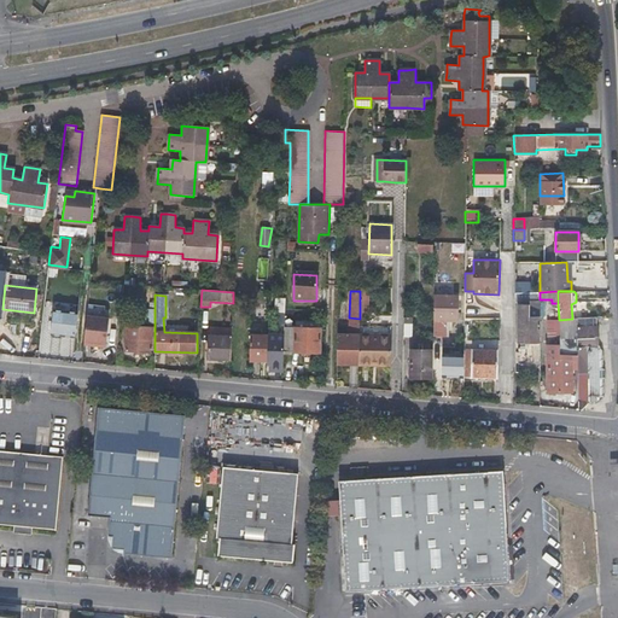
[(458,296),(433,296),(433,337),(444,337),(445,320),(456,320),(458,296)]
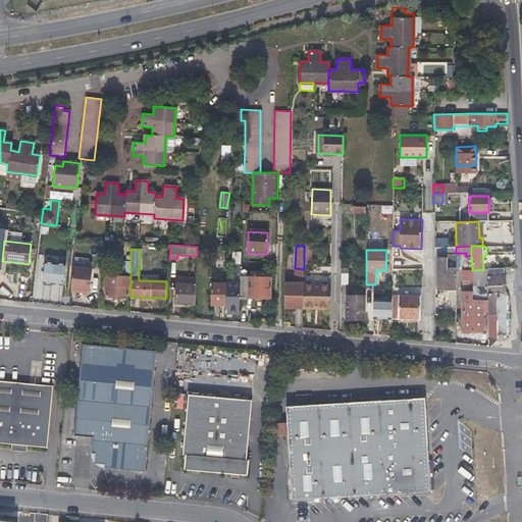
[(446,290),(456,290),(456,267),(447,267),(447,257),(437,257),(437,286),(446,286),(446,290)]
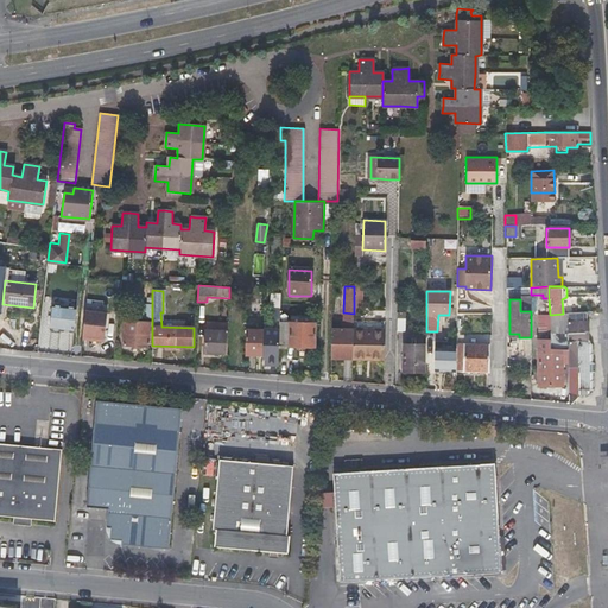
[(76,311),(76,308),(50,305),(48,329),(74,333),(74,331),(76,311)]
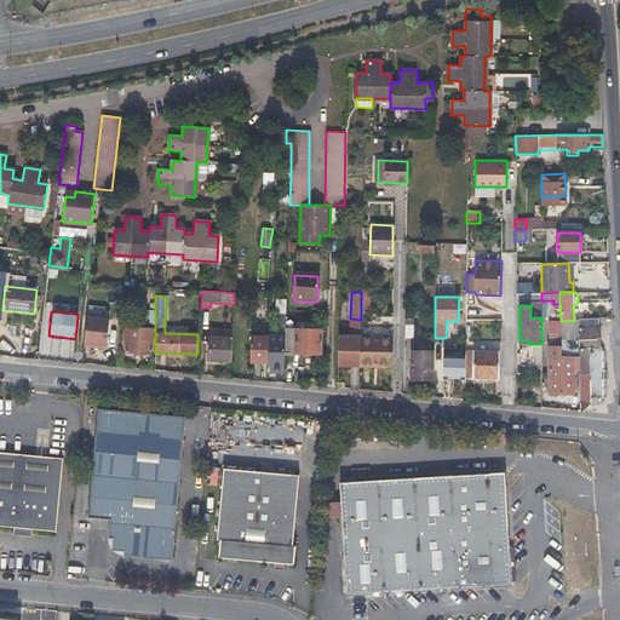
[(361,342),(360,365),(371,365),(371,357),(391,357),(391,314),(373,314),(372,342),(361,342)]
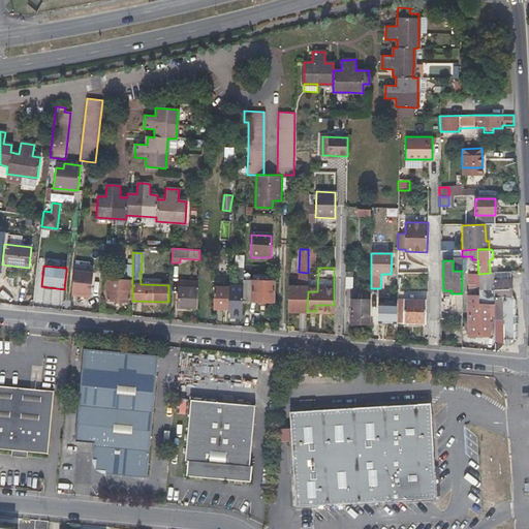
[(73,270),(71,292),(90,294),(92,273),(73,270)]
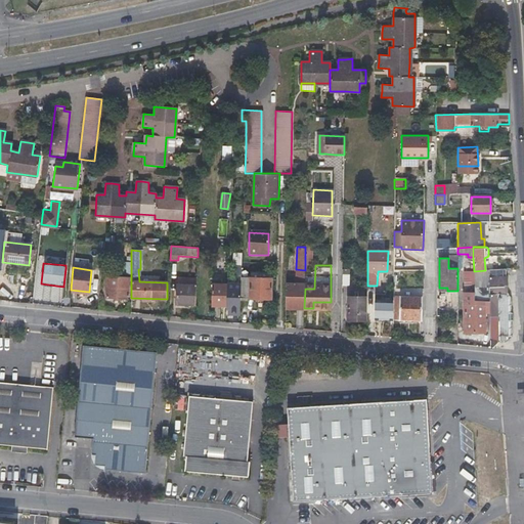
[(489,307),(491,347),(492,348),(499,341),(498,294),(507,294),(507,277),(503,277),(503,269),(489,270),(489,301),(489,305),(489,307)]
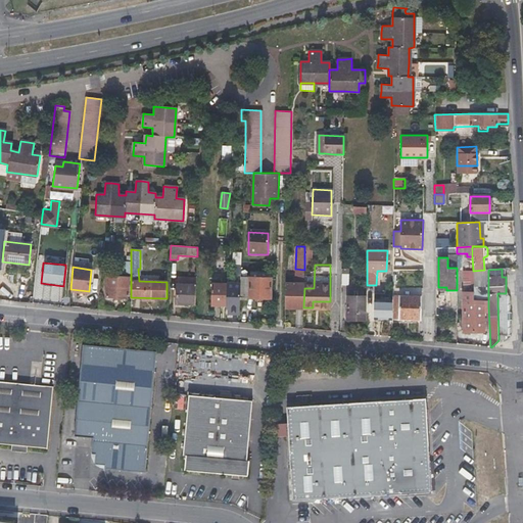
[(127,296),(131,296),(131,277),(107,276),(106,296),(126,297),(127,296)]
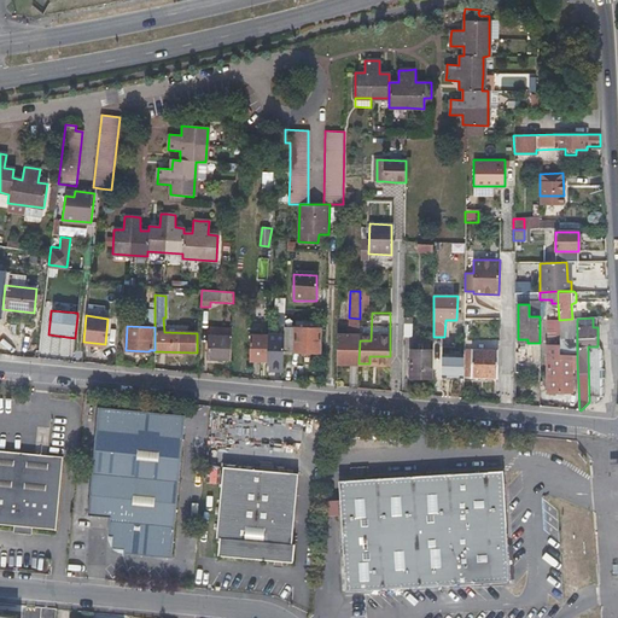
[(284,350),(284,351),(319,353),(319,330),(284,328),(284,350)]
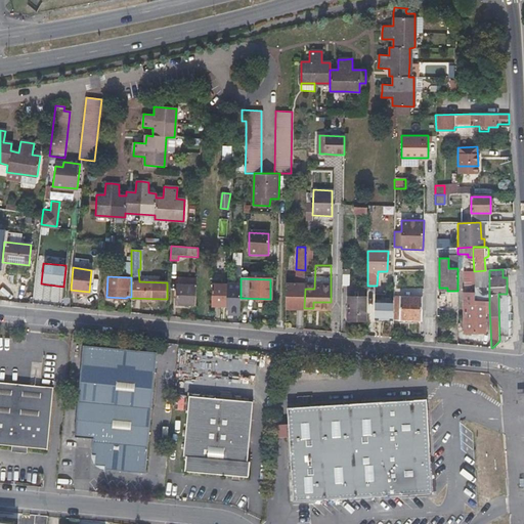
[(212,305),(226,306),(227,284),(212,284),(212,305)]
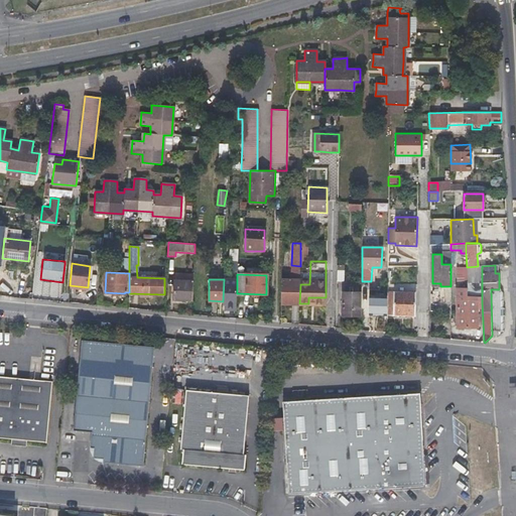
[(281,279),(280,303),(299,303),(300,284),(300,280),(281,279)]
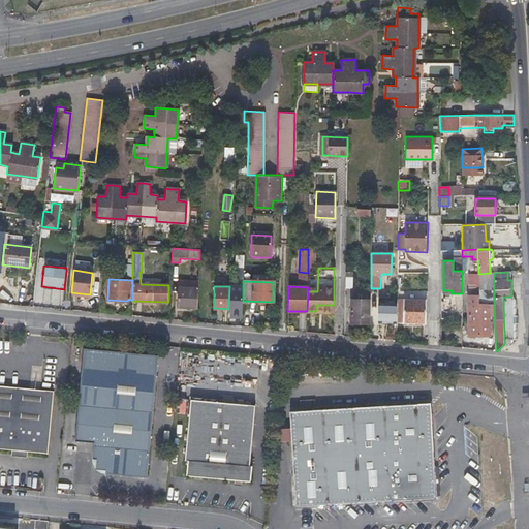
[(478,297),(478,286),(473,286),(473,303),(469,303),(468,328),(486,328),(487,308),(494,308),(494,304),(478,304),(478,297)]
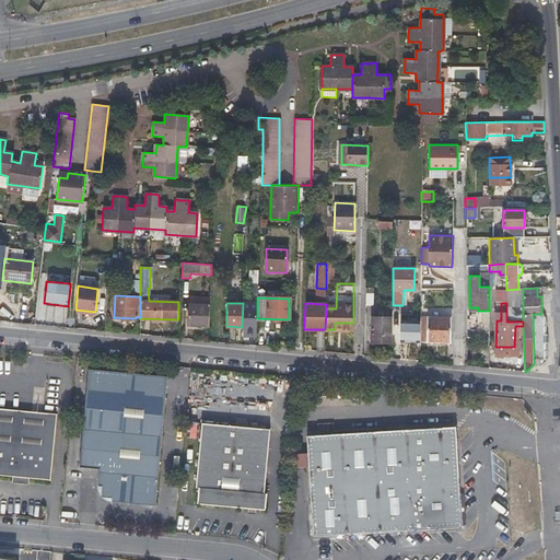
[(188,325),(209,326),(210,305),(189,304),(188,325)]
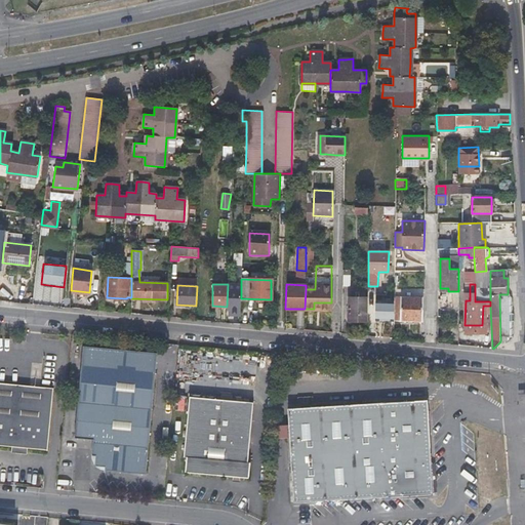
[(229,315),(240,316),(241,298),(241,297),(230,297),(229,315)]
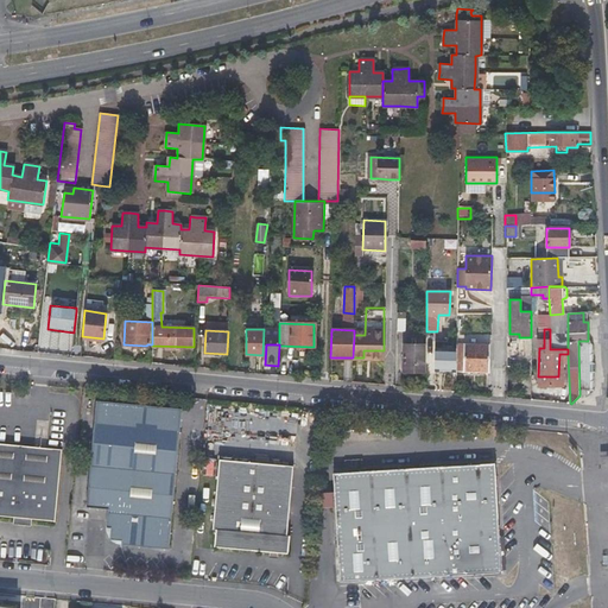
[(403,371),(425,372),(426,344),(403,344),(403,371)]
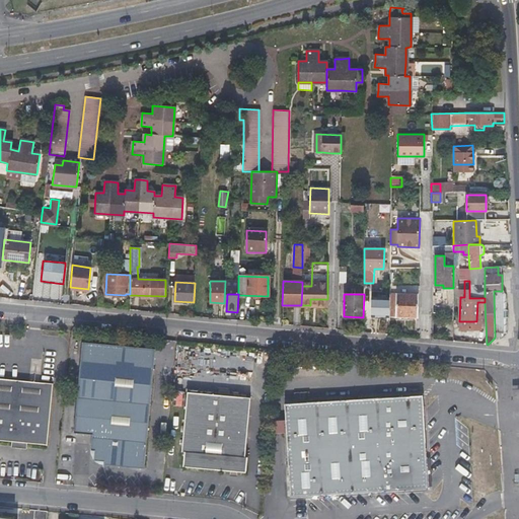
[(397,295),(389,294),(389,303),(389,316),(397,316),(397,295)]
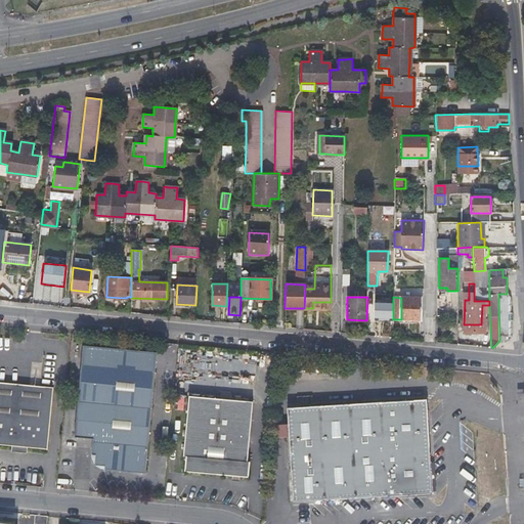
[(422,298),(401,298),(401,319),(421,319),(422,298)]
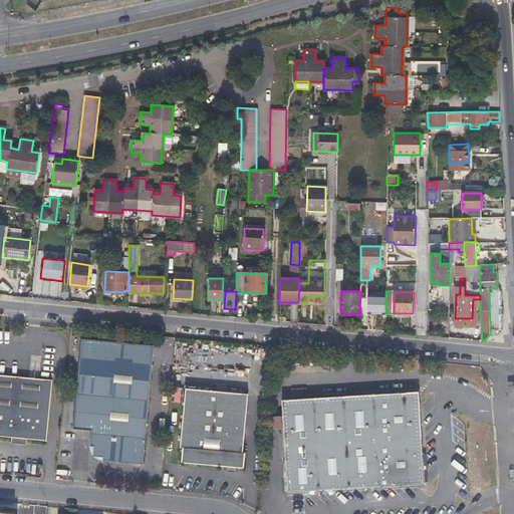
[(91,431),(91,434),(94,434),(93,446),(92,456),(102,457),(113,458),(114,462),(142,464),(154,345),(80,338),(72,429),(91,431)]
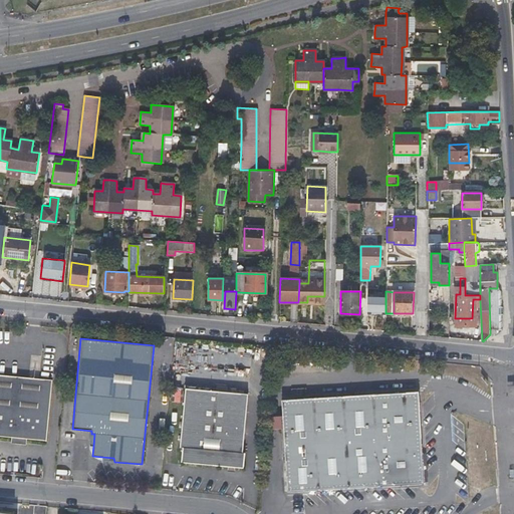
[(0,436),(12,438),(27,439),(46,442),(53,379),(0,373),(0,436)]
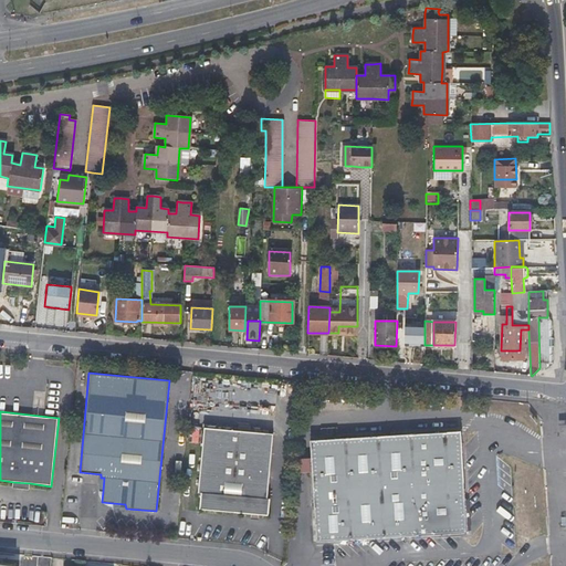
[(206,426),(200,491),(202,491),(201,507),(231,511),(268,513),(270,496),(268,496),(273,432),(206,426)]
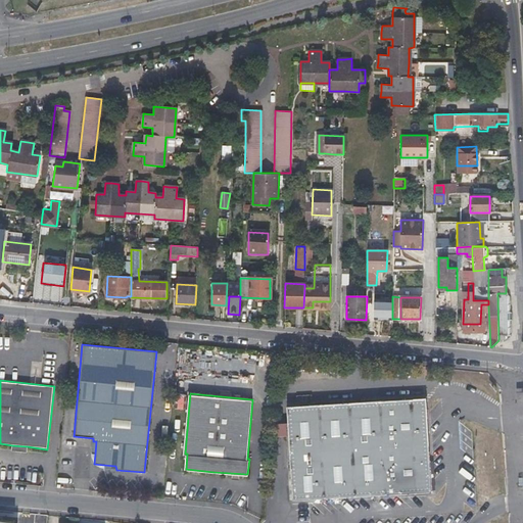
[(426,401),(289,407),(292,498),(429,494),(428,463),(432,460),(431,437),(427,434),(426,401)]
